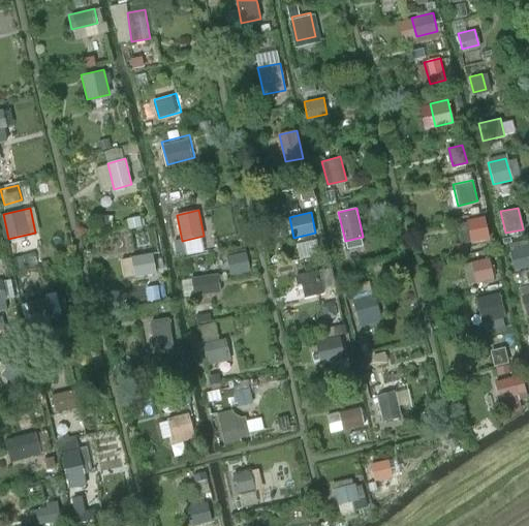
[(487,238),(483,216),(465,220),(469,242),(487,238)]
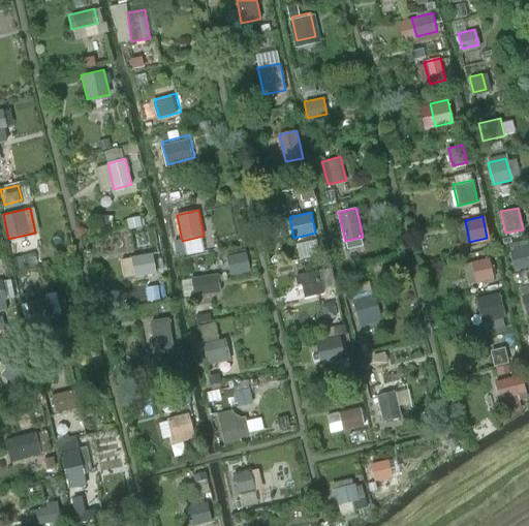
[(528,265),(528,247),(508,252),(512,269),(528,265)]
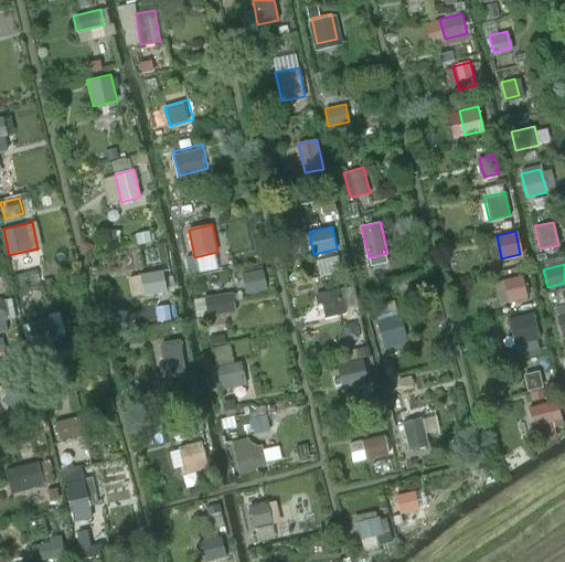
[(166,292),(161,269),(139,273),(144,295),(166,292)]
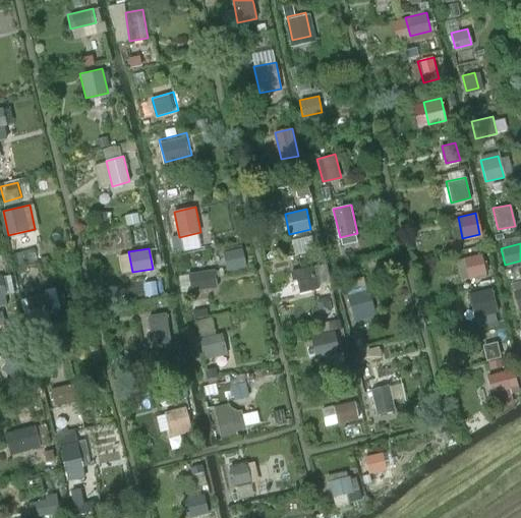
[(484,275),(480,253),(462,257),(467,279),(484,275)]
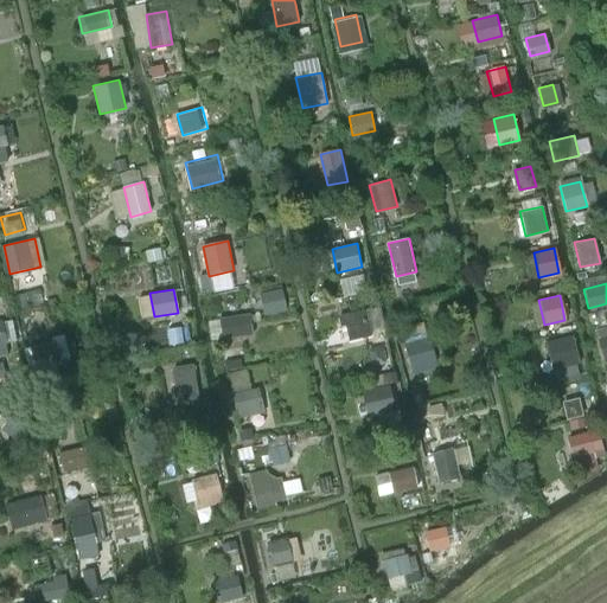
[(388,332),(382,306),(339,316),(342,326),(346,325),(350,340),(388,332)]
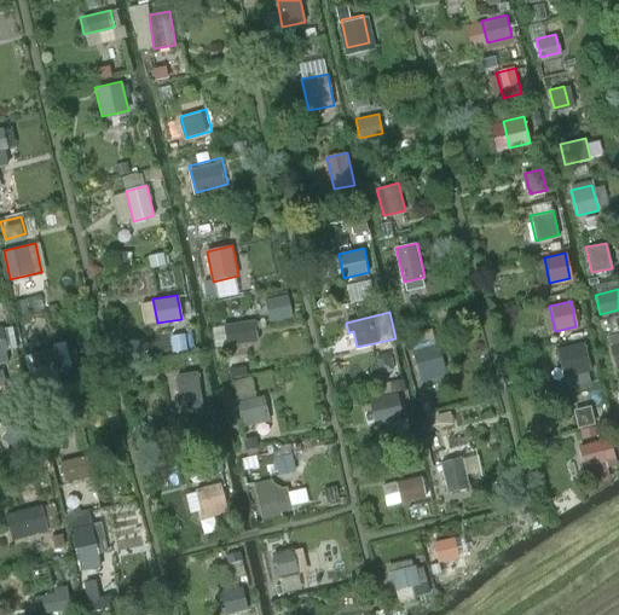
[(259,342),(256,320),(225,324),(227,346),(259,342)]
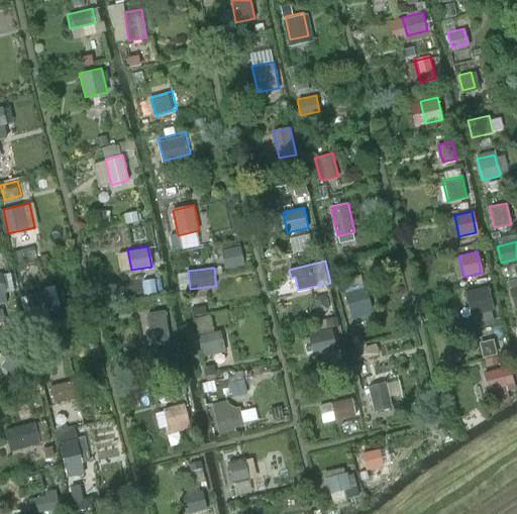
[(493,303),(490,287),(469,292),(473,307),(493,303)]
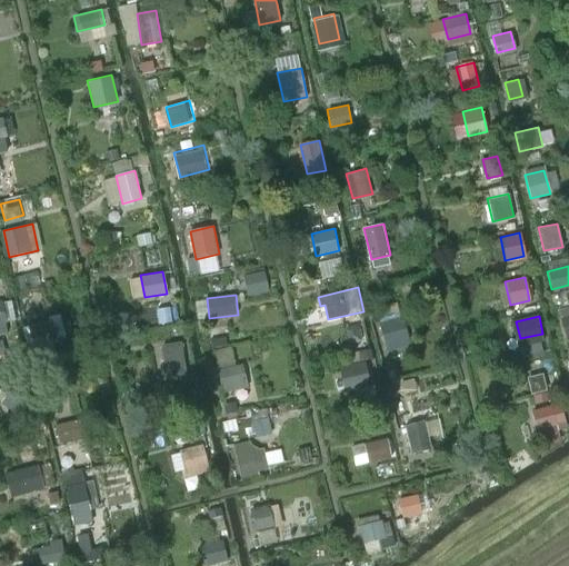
[(56,338),(50,317),(27,324),(32,344),(56,338)]
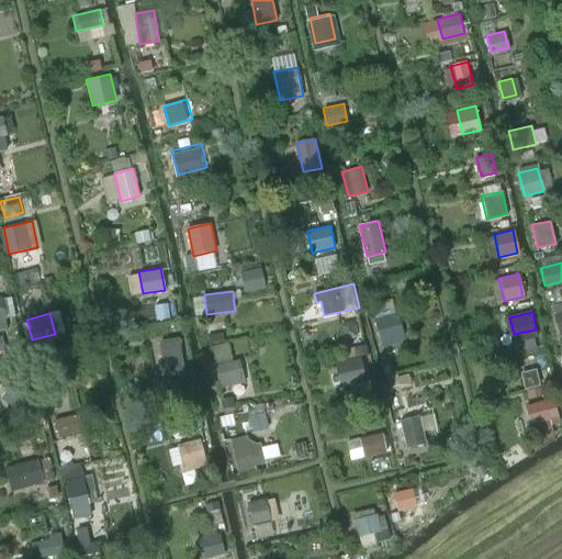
[(377,319),(380,336),(402,332),(397,314),(377,319)]
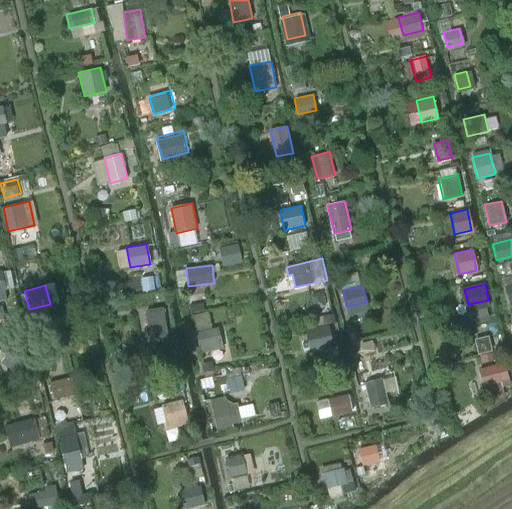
[(168,336),(163,307),(144,310),(148,339),(168,336)]
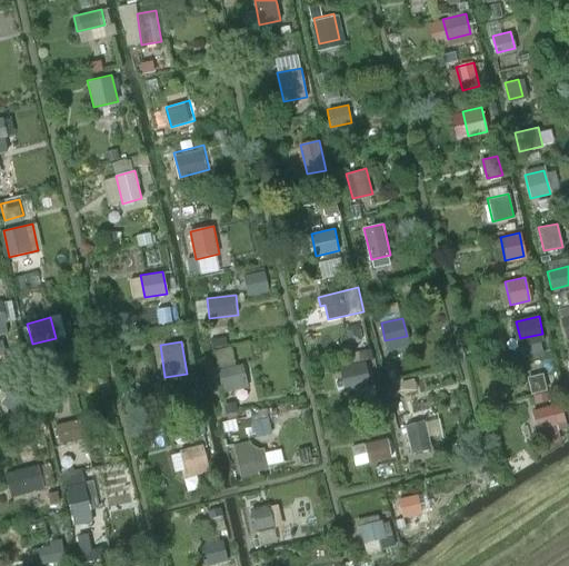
[(370,384),(366,361),(340,367),(346,389),(370,384)]
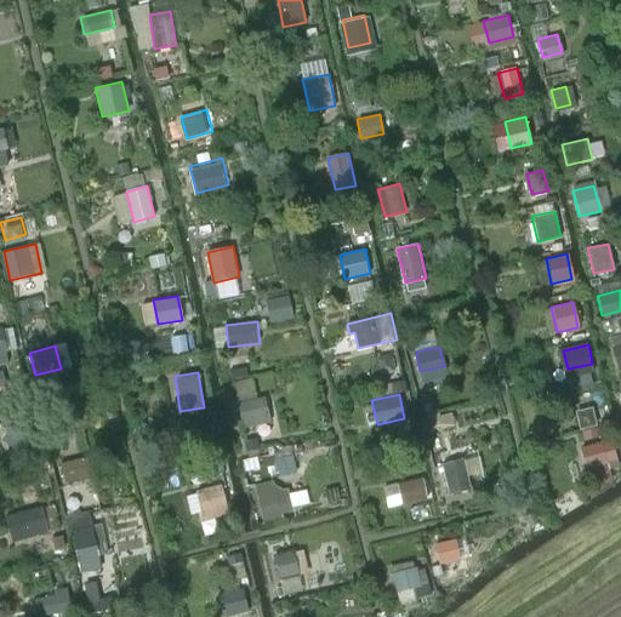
[(271,420),(265,395),(237,401),(243,427),(271,420)]
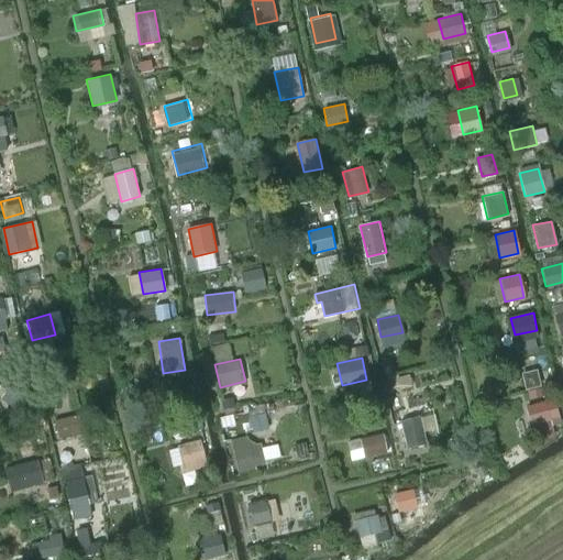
[(523,373),(527,387),(539,385),(536,370),(523,373)]
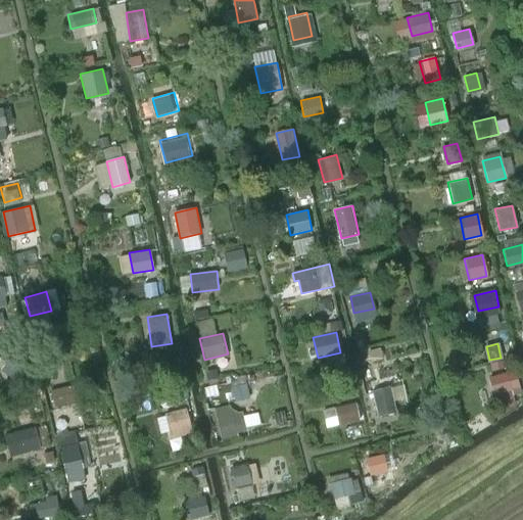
[(511,388),(507,373),(488,377),(492,392),(511,388)]
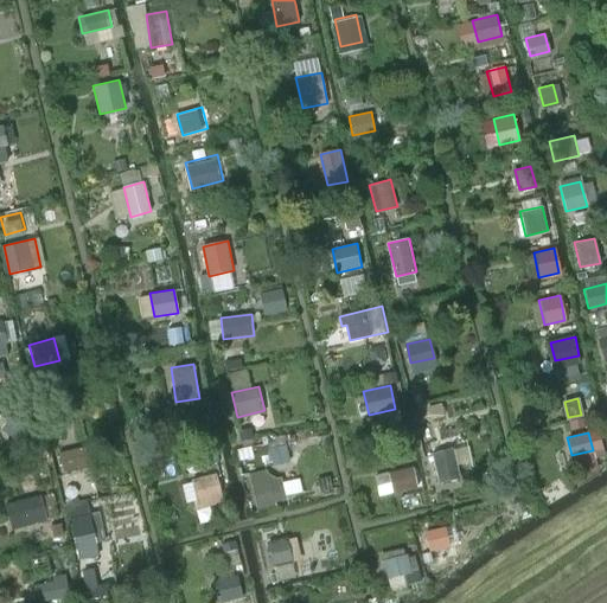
[(93,467),(88,446),(59,453),(64,473),(93,467)]
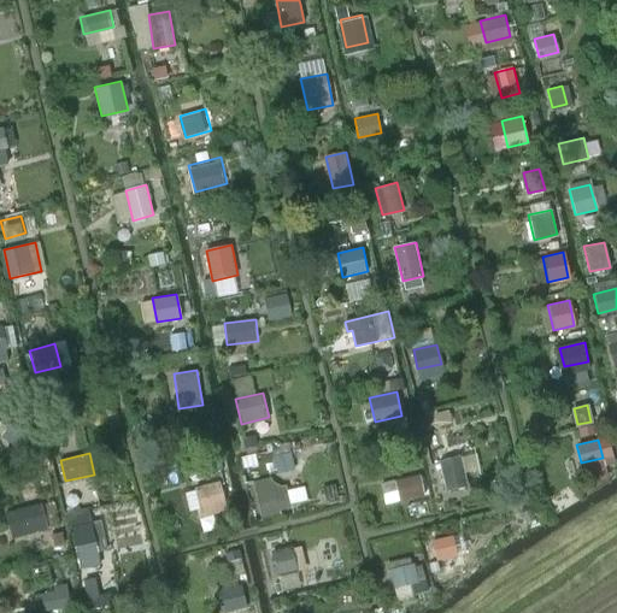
[(468,485),(462,455),(440,460),(447,490),(468,485)]
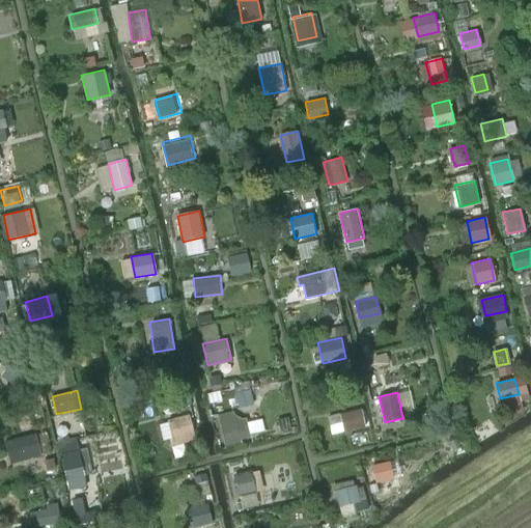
[(364,424),(360,408),(339,413),(343,428),(364,424)]
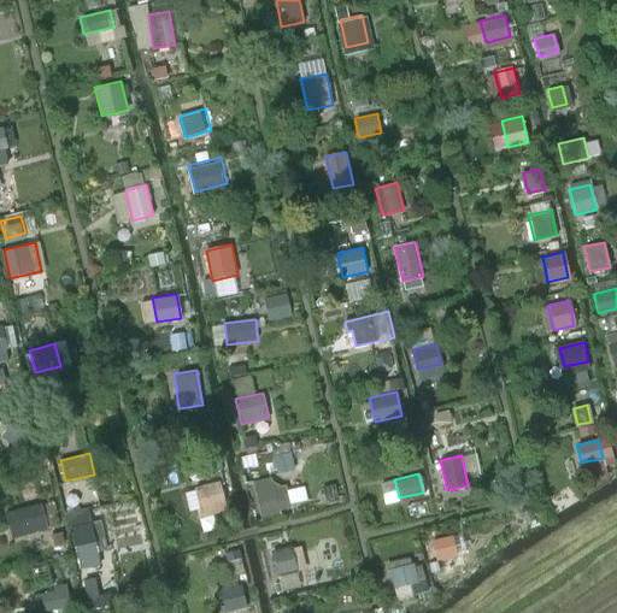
[(278,510),(271,477),(253,481),(260,513),(278,510)]
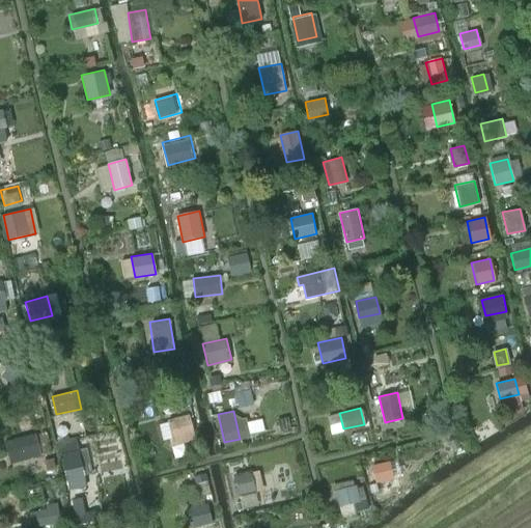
[(195,439),(189,414),(167,419),(173,444),(195,439)]
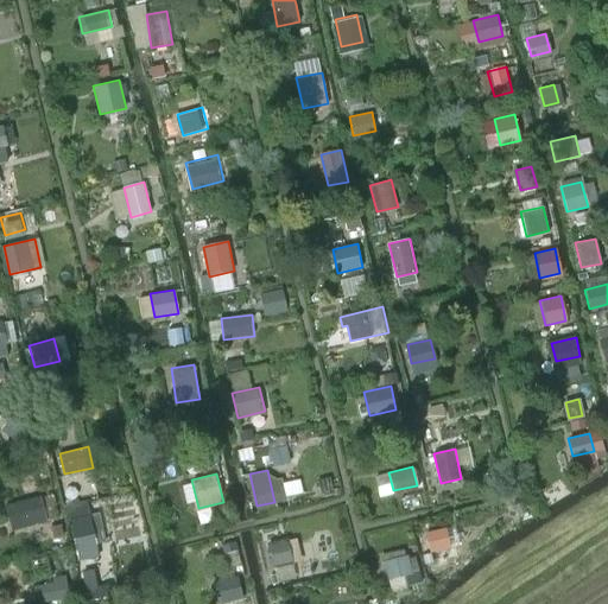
[(44,514),(39,495),(16,501),(19,520),(44,514)]
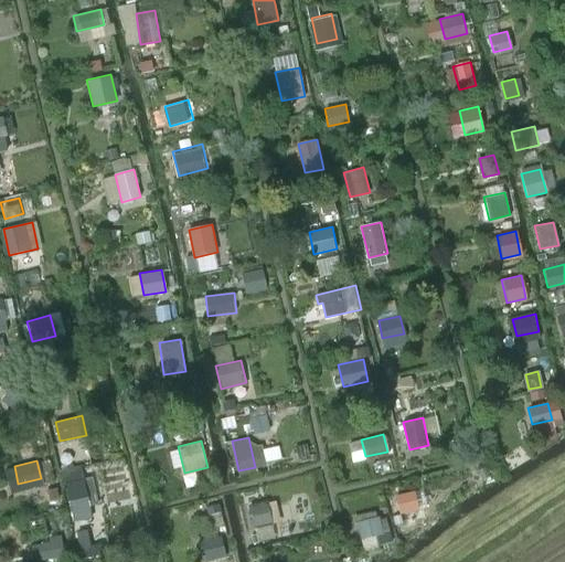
[(91,510),(83,477),(65,481),(73,513),(91,510)]
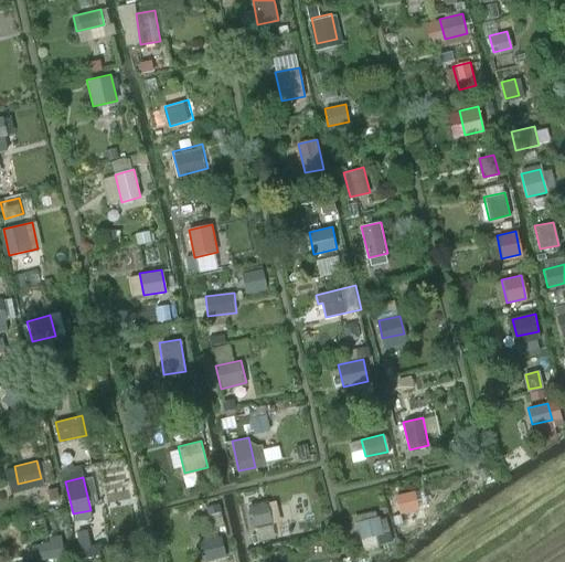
[(417,508),(413,490),(395,494),(398,511),(417,508)]
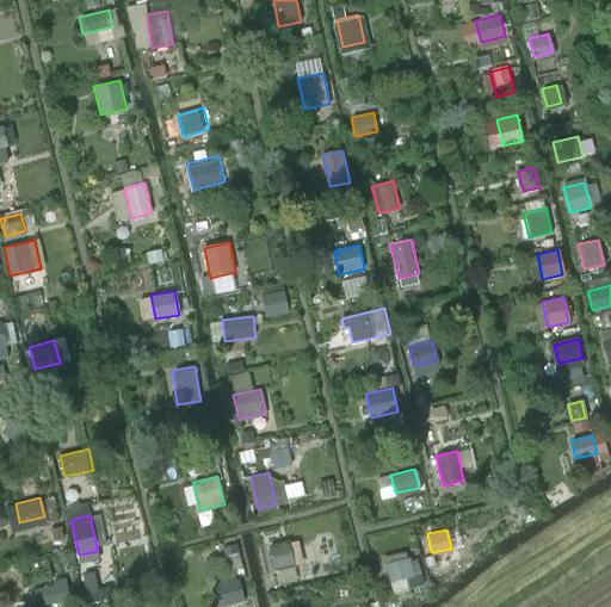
[(295,567),(289,542),(269,546),(275,571),(295,567)]
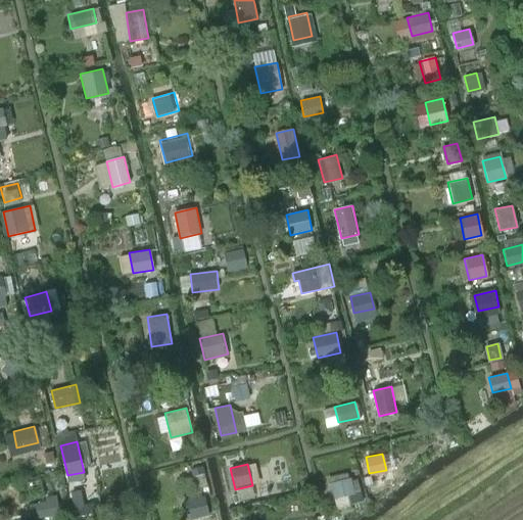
[(354,492),(350,476),(329,481),(333,499),(354,492)]
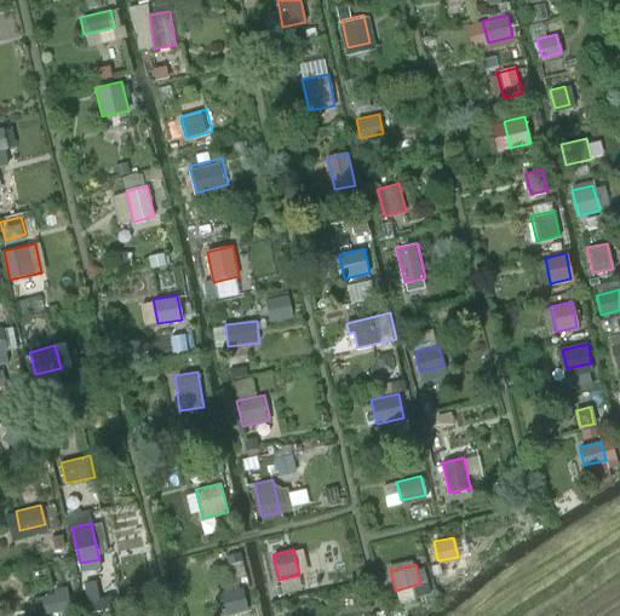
[(73,612),(67,585),(53,587),(53,591),(34,596),(38,615),(61,610),(62,615),(73,612)]
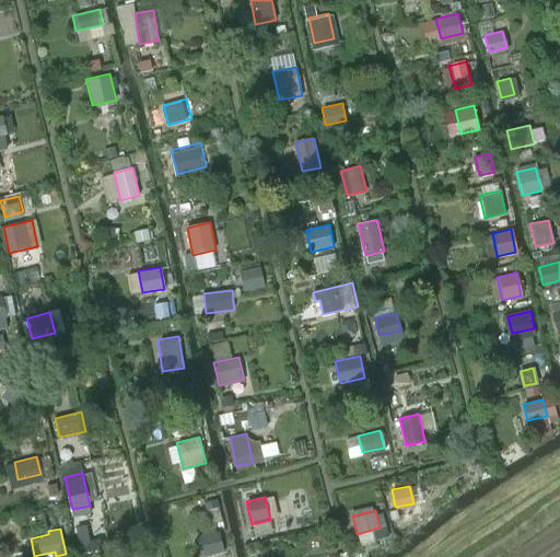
[(224,549),(219,532),(199,537),(203,555),(224,549)]
